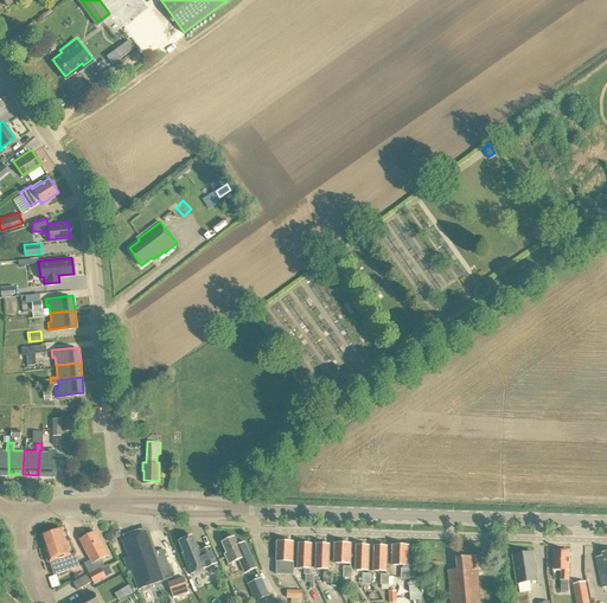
[(38,475),(53,475),(53,448),(46,448),(46,451),(42,450),(39,450),(38,475)]
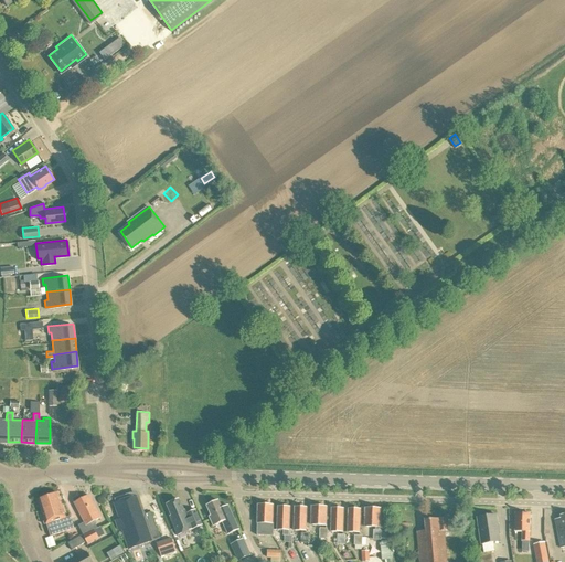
[(59,491),(40,497),(52,533),(75,526),(71,512),(66,515),(59,491)]
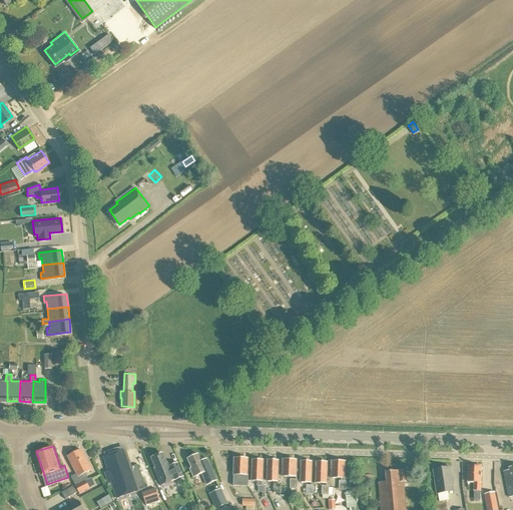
[(110,469),(107,470),(110,477),(112,477),(118,494),(145,485),(138,463),(132,464),(126,447),(120,449),(120,447),(116,449),(117,450),(105,454),(110,469)]
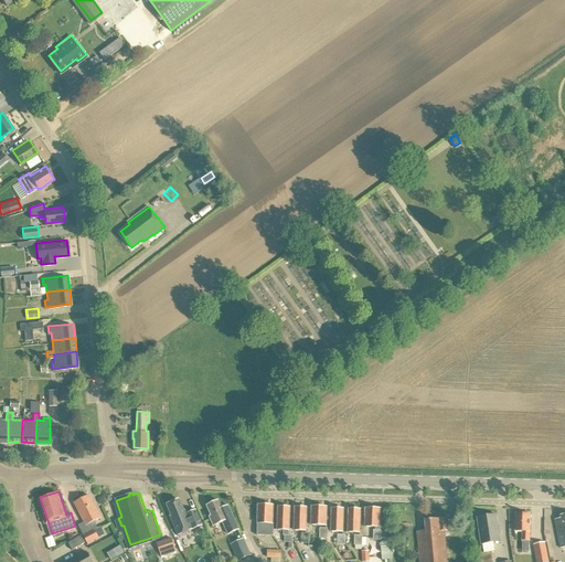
[(75,501),(85,521),(80,525),(88,542),(102,536),(96,523),(97,522),(96,519),(100,516),(89,494),(75,501)]
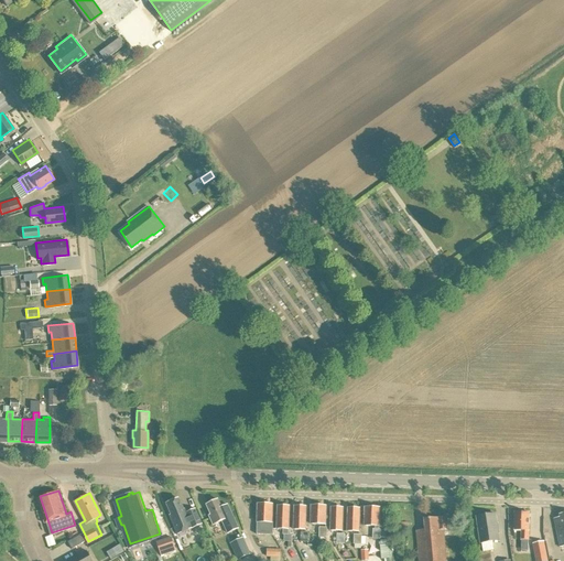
[(172,511),(179,531),(202,521),(196,506),(186,509),(185,506),(184,506),(180,496),(169,500),(172,511)]
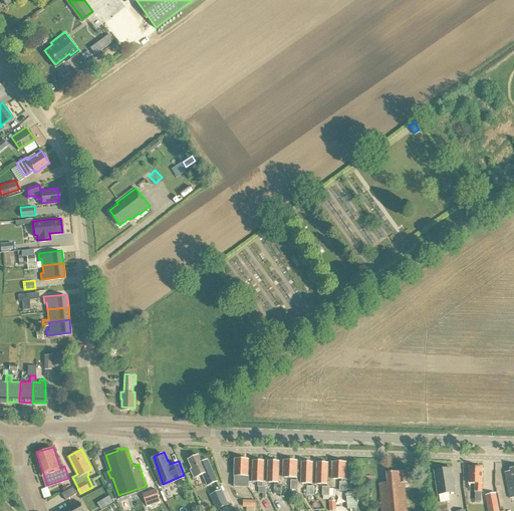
[(190,458),(194,467),(192,468),(196,476),(202,473),(207,483),(218,478),(213,468),(210,469),(205,459),(203,460),(200,453),(190,458)]
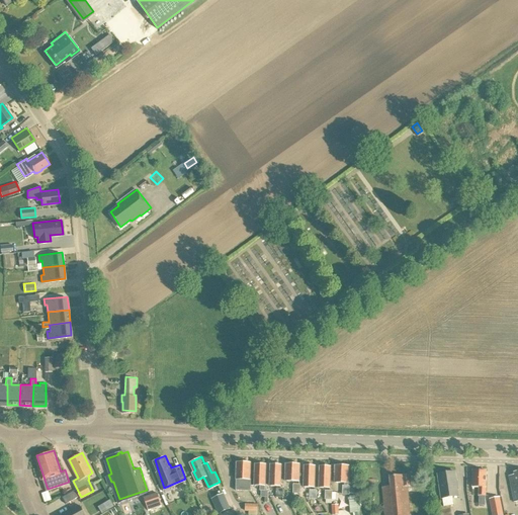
[(237,460),(235,488),(251,489),(251,477),(250,477),(250,461),(237,460)]
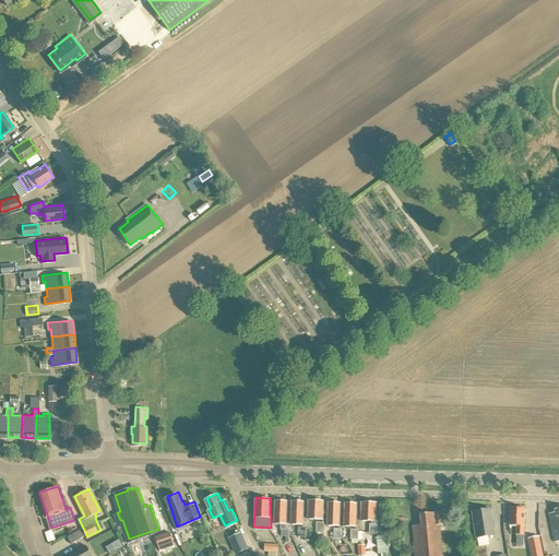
[(282,528),(281,534),(288,535),(289,528),(285,528),(287,499),(275,499),(274,521),(281,521),(280,528),(282,528)]
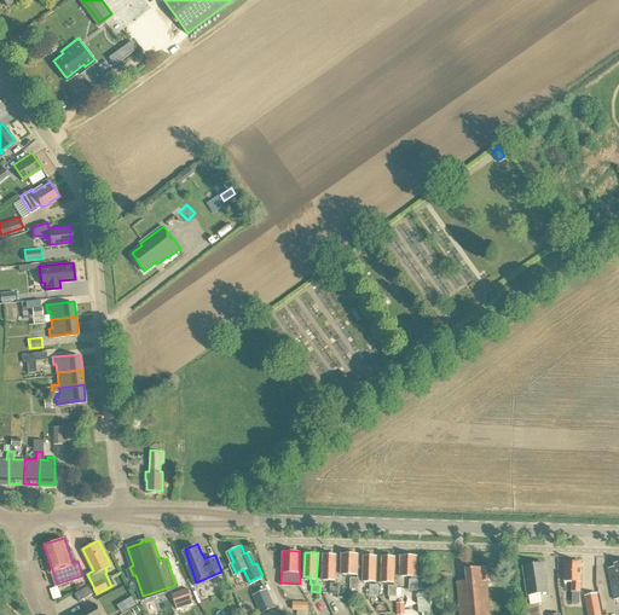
[(322,578),(328,578),(335,578),(336,553),(323,552),(322,578)]
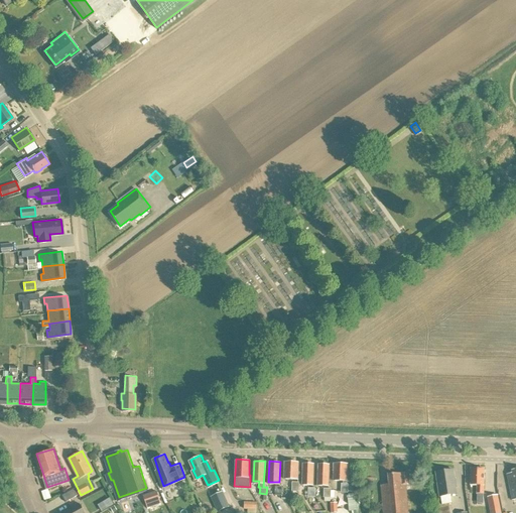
[(284,461),(284,477),(297,478),(298,462),(284,461)]
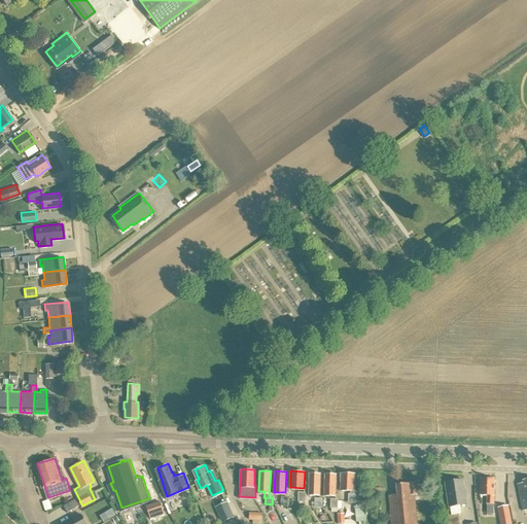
[(309,473),(308,493),(319,494),(320,473),(309,473)]
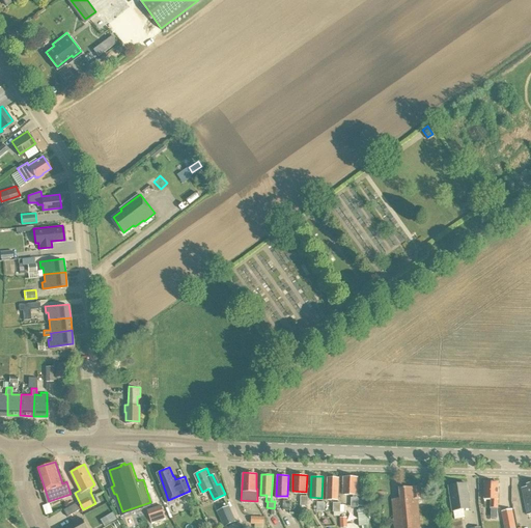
[(328,476),(327,498),(338,498),(339,477),(328,476)]
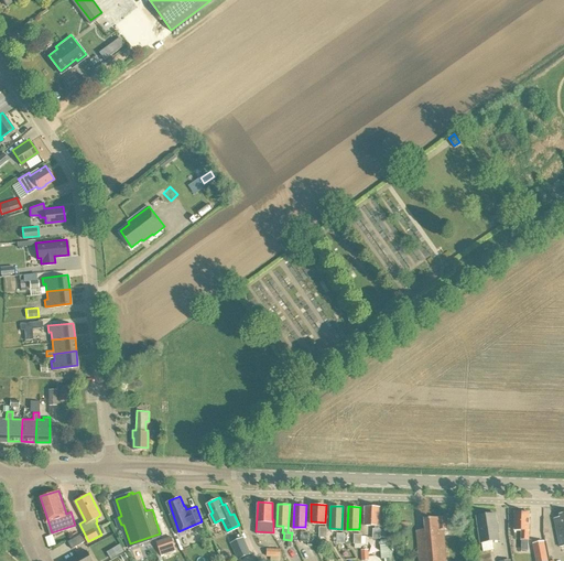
[(365,506),(364,524),(379,525),(380,506),(365,506)]
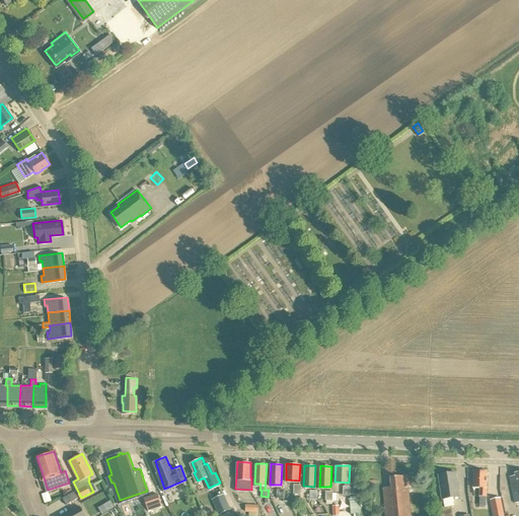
[(479,487),(479,495),(487,495),(487,469),(473,469),(473,487),(479,487)]
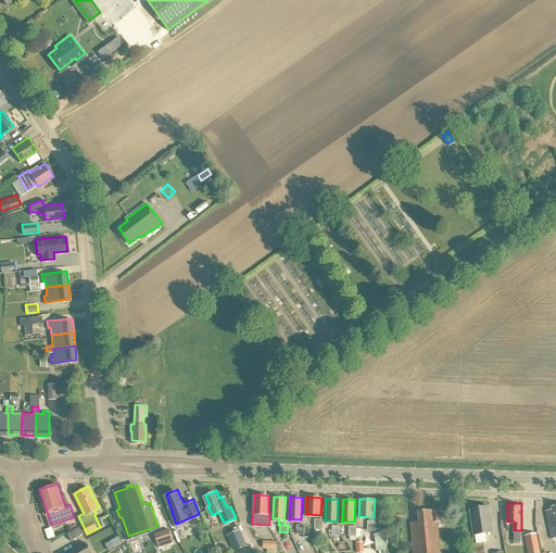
[(545,510),(551,537),(555,536),(555,503),(552,504),(553,507),(545,510)]
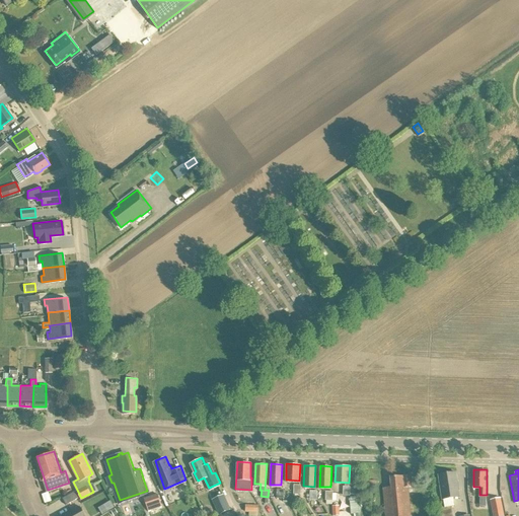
[(439,473),(442,498),(459,495),(455,471),(439,473)]
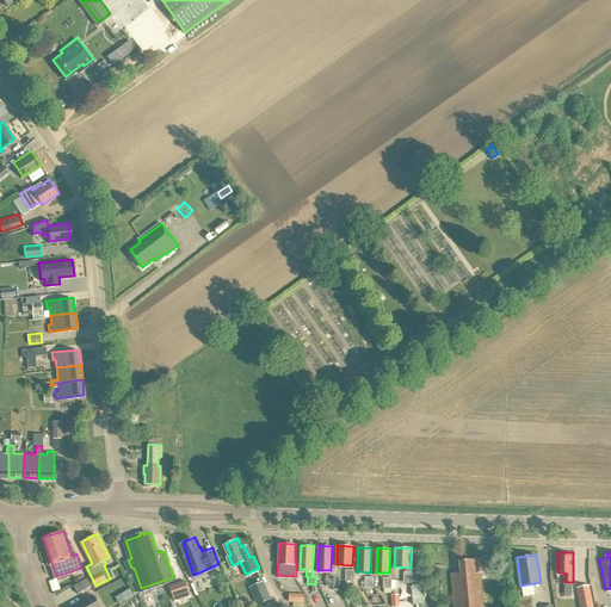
[(458,561),(460,571),(451,573),(454,606),(482,606),(480,571),(485,571),(483,558),(458,561)]
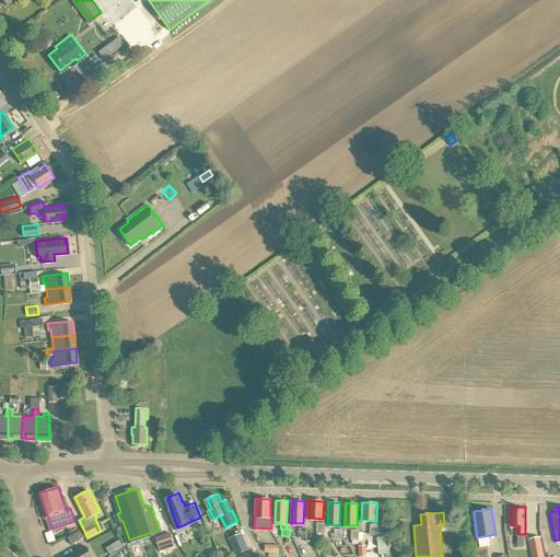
[(81,529),(67,536),(71,544),(85,536),(81,529)]
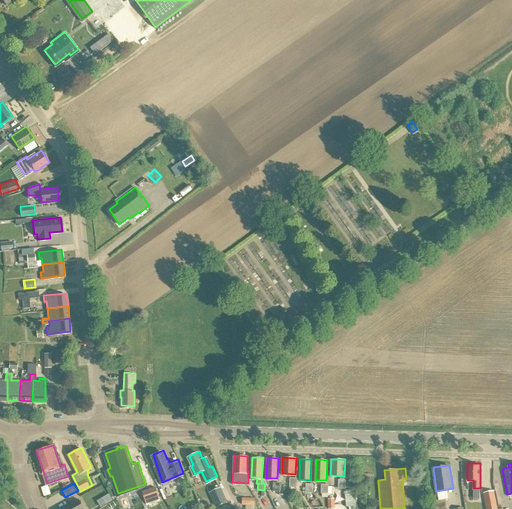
[(155,485),(142,490),(146,502),(160,498),(155,485)]
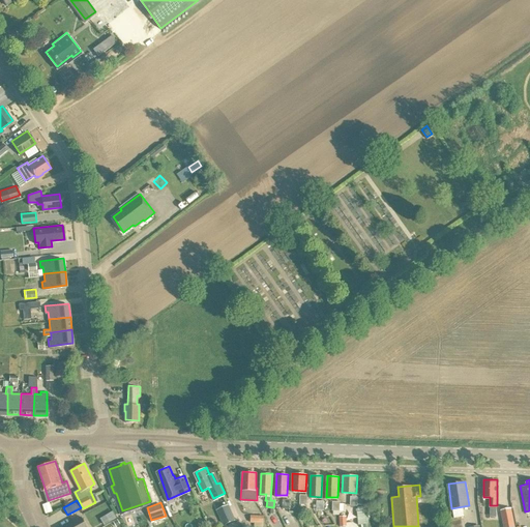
[(236,519),(229,503),(216,508),(224,524),(236,519)]
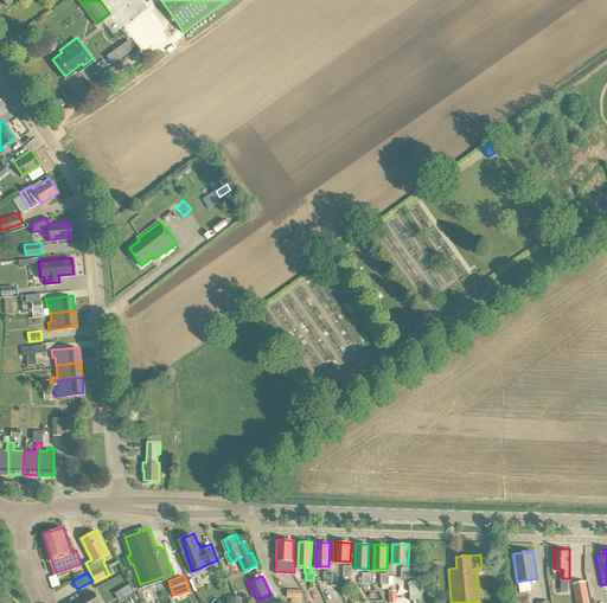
[(586,579),(573,582),(576,602),(589,602),(586,579)]
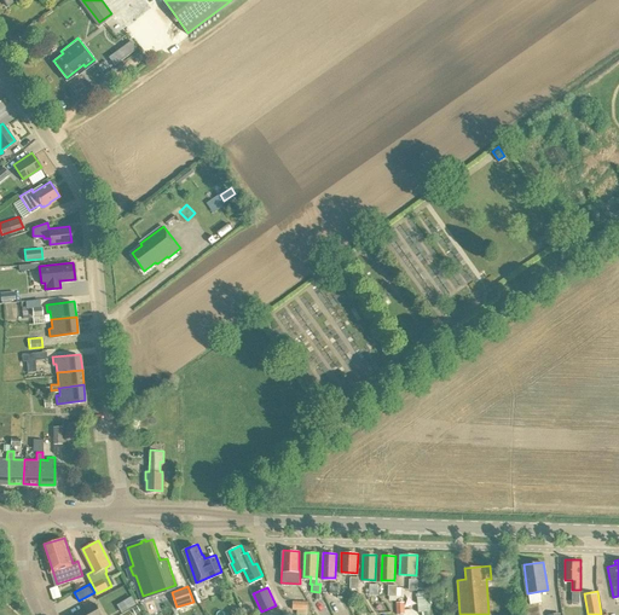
[(307,599),(293,599),(293,608),(296,608),(296,614),(307,614),(307,599)]
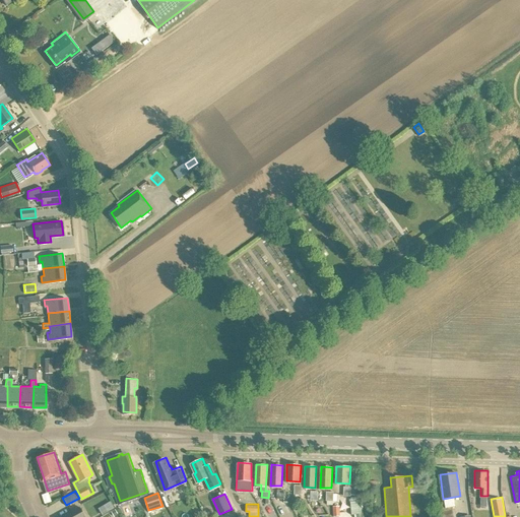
[(86,516),(80,506),(61,516),(60,516),(86,516)]
